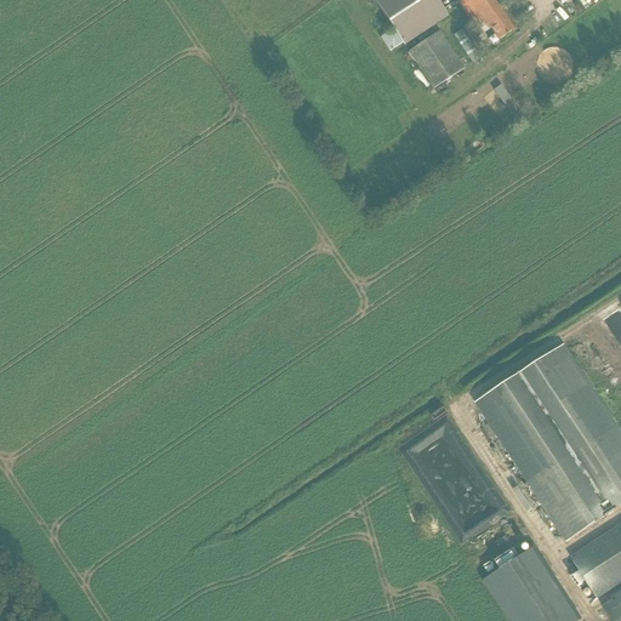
[(448,17),(437,0),(374,0),(392,29),(380,36),(391,53),(448,17)]
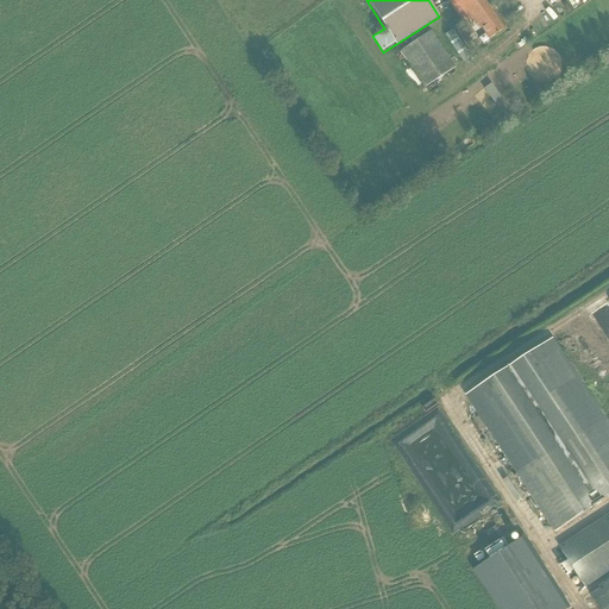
[(483,0),(449,0),(447,1),(466,30),(477,24),(488,41),(503,30),(483,0)]
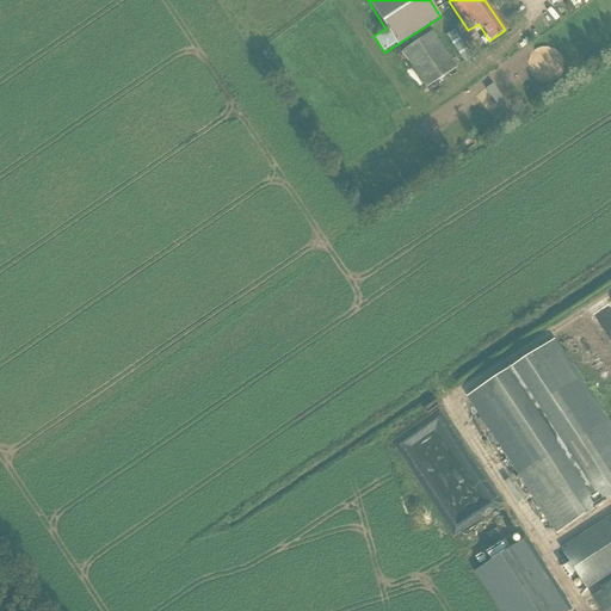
[(369,18),(356,25),(360,34),(374,26),(369,18)]
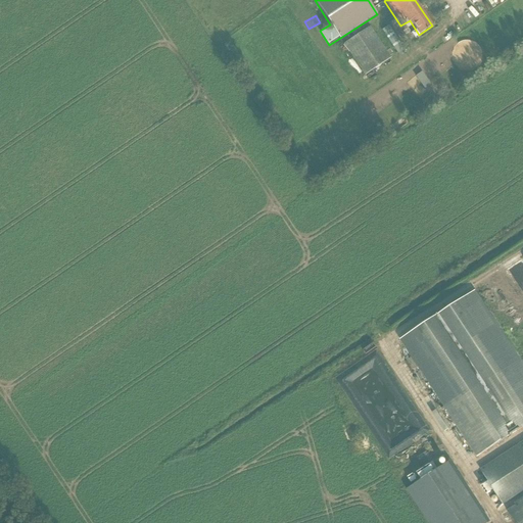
[(391,58),(370,27),(343,45),(365,77),(391,58)]
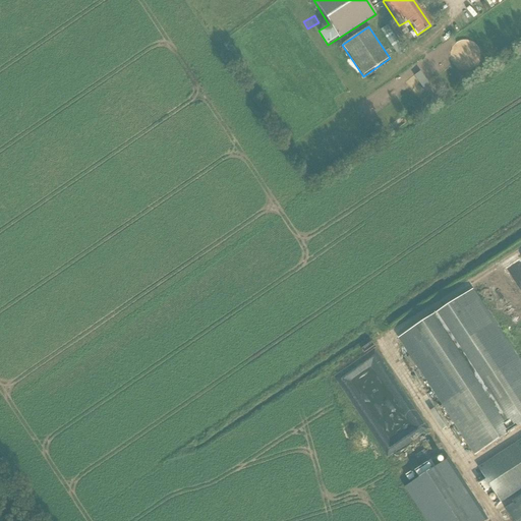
[(346,69),(351,66),(344,57),(340,60),(346,69)]
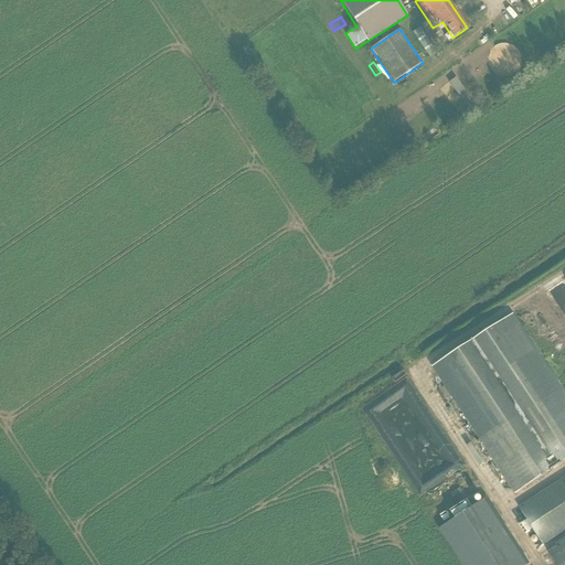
[(564,279),(546,291),(564,319),(564,279)]
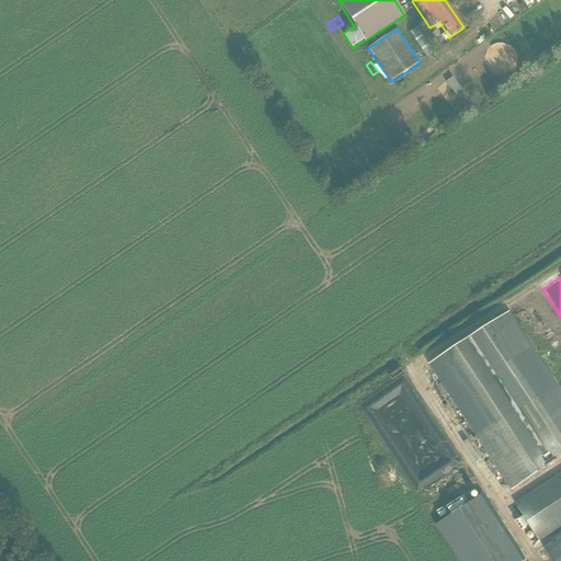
[(560,391),(510,312),(428,365),(512,491),(560,457),(560,391)]
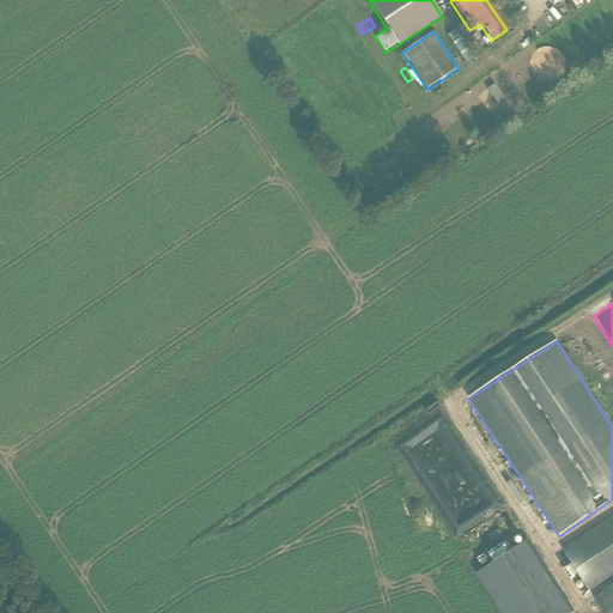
[(473,497),(461,507),(466,511),(478,502),(473,497)]
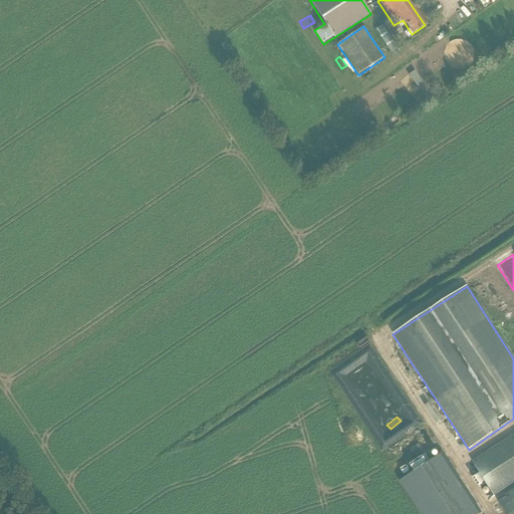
[(406,439),(417,434),(415,430),(404,435),(406,439)]
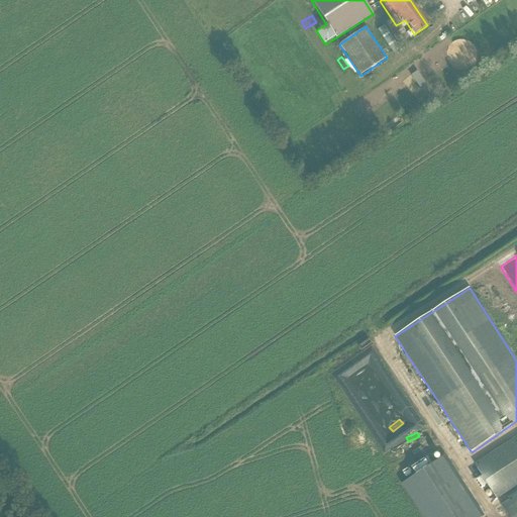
[(516,436),(475,464),(497,499),(516,485),(516,436)]
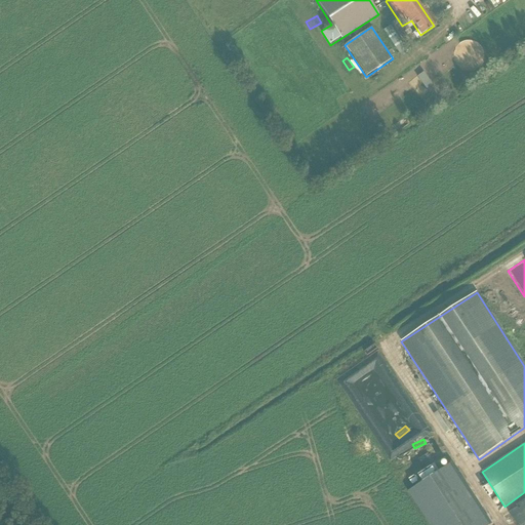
[(524,524),(524,499),(516,506),(518,508),(509,514),(516,524),(524,524)]
